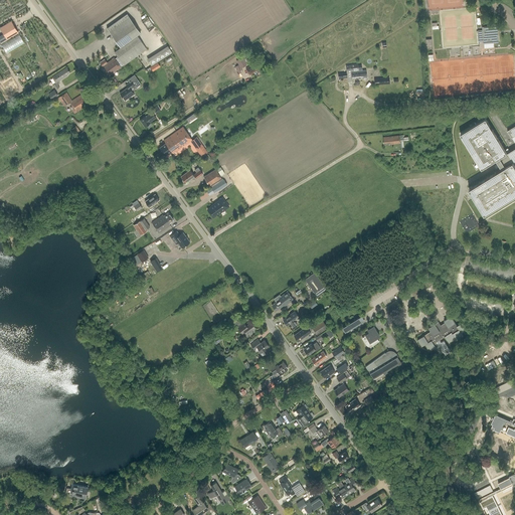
[(475,10),(440,13),(443,48),(470,45),(478,45),(475,10)]
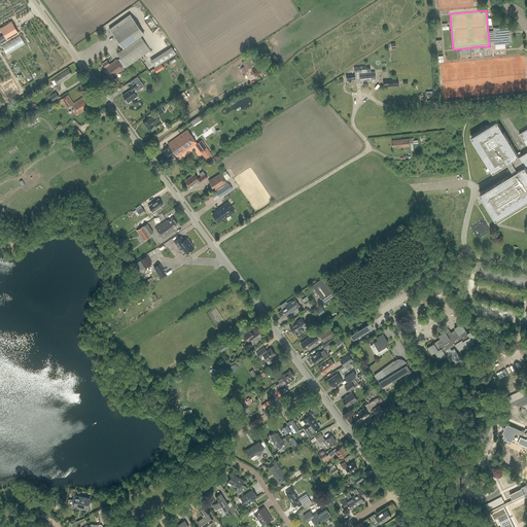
[(108,60),(102,64),(106,69),(104,70),(108,77),(110,75),(111,77),(134,62),(150,50),(140,36),(144,33),(131,14),(110,29),(118,41),(124,48),(117,54),(119,57),(116,59),(110,64),(108,60)]
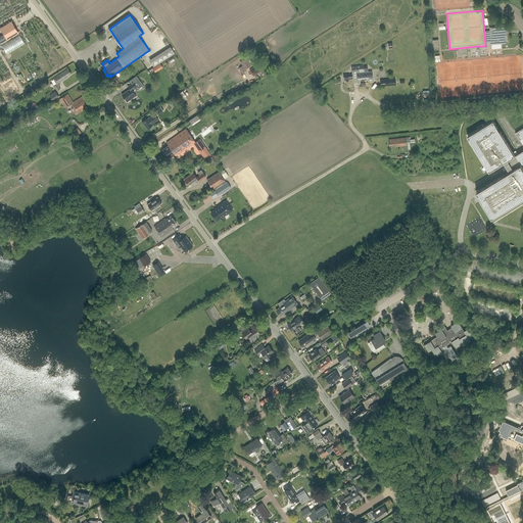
[(144,21),(151,32),(157,28),(149,17),(144,21)]
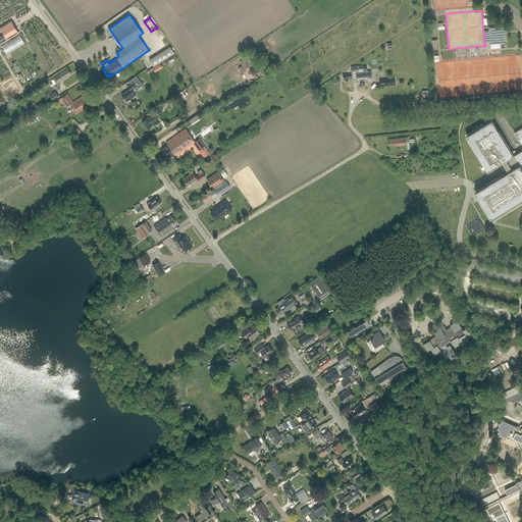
[(18,34),(11,22),(1,29),(0,30),(3,34),(0,35),(0,43),(6,40),(7,41),(18,34)]
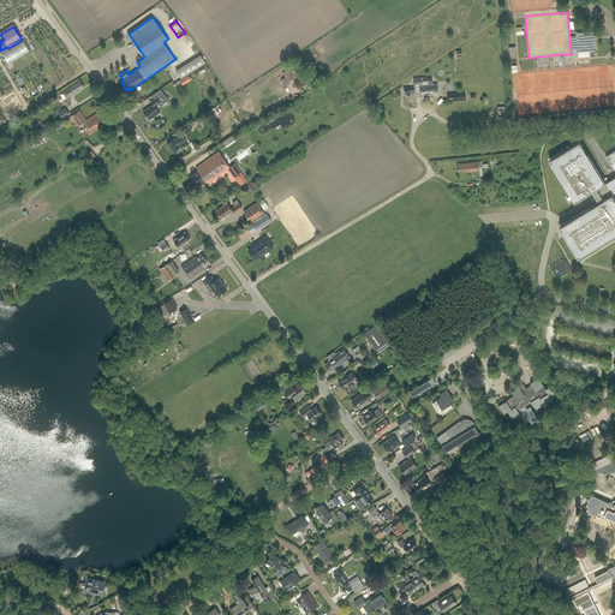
[(572,40),(572,42),(577,42),(578,52),(590,51),(595,51),(593,31),(577,34),(577,37),(571,37),(571,40),(572,40)]
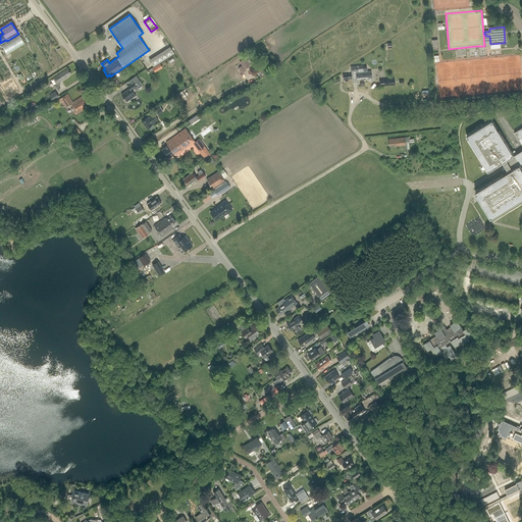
[(42,51),(52,45),(49,40),(46,41),(45,39),(38,43),(35,45),(38,50),(40,49),(42,51)]
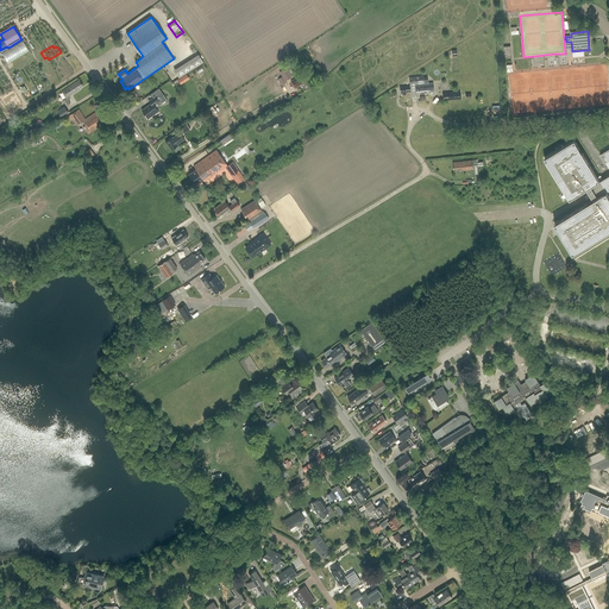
[(199,54),(174,69),(180,77),(203,62),(199,54)]
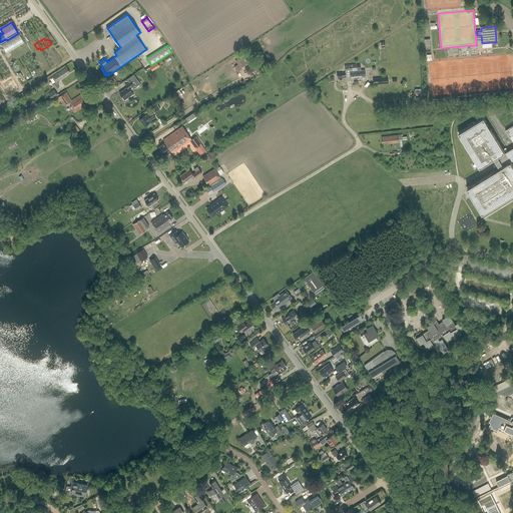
[(240,69),(246,65),(241,57),(235,61),(240,69)]
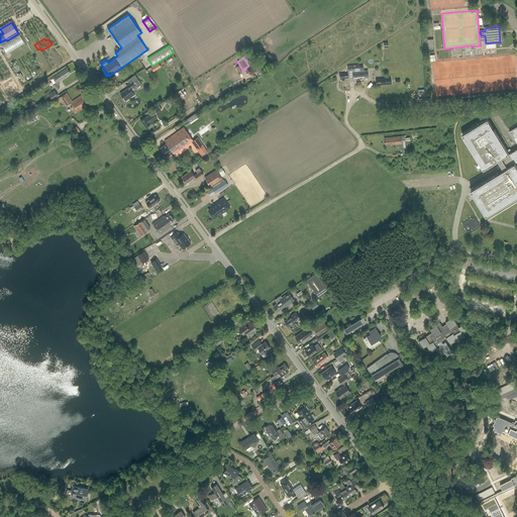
[(260,70),(261,69),(257,64),(247,70),(250,76),(260,71),(260,70)]
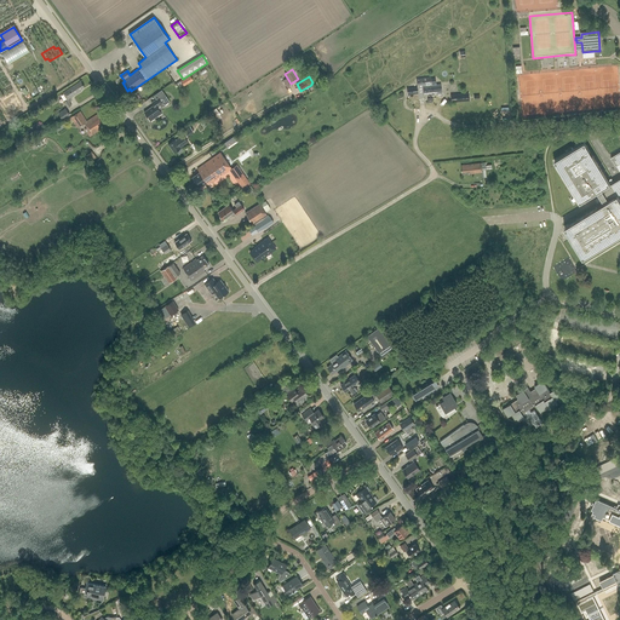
[(432,85),(431,78),(417,79),(418,89),(413,89),(413,87),(408,89),(408,93),(423,92),(424,95),(437,92),(437,96),(443,96),(441,84),(432,85)]
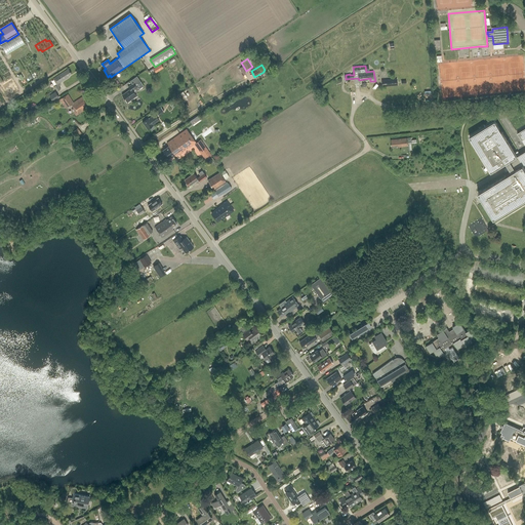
[(59,83),(68,78),(67,77),(72,74),(69,69),(53,78),(54,80),(52,81),(54,84),(56,83),(57,84),(54,86),(57,91),(61,89),(58,86),(61,85),(61,84),(59,83)]
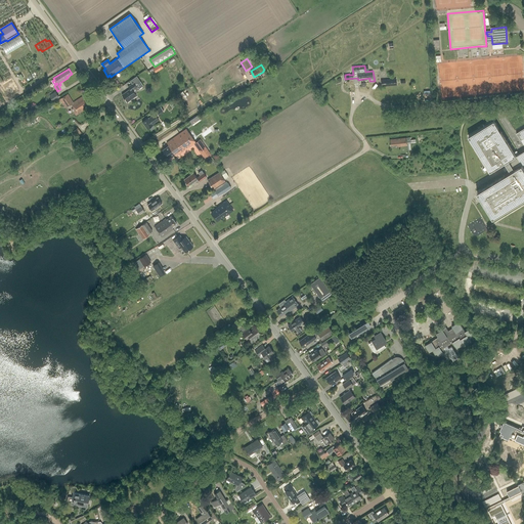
[(133,84),(132,84),(128,86),(130,89),(122,94),(128,102),(136,95),(135,93),(133,91),(137,88),(139,90),(144,86),(139,79),(134,83),(133,84)]
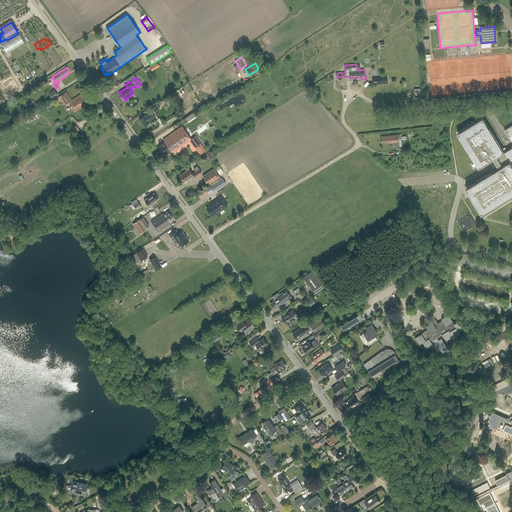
[(54,89),(48,93),(52,99),(58,95),(54,89)]
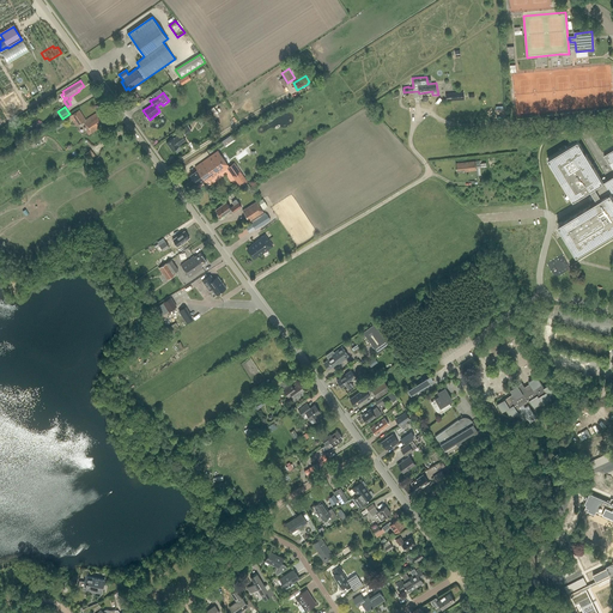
[(210,110),(216,121),(222,117),(216,107),(210,110)]
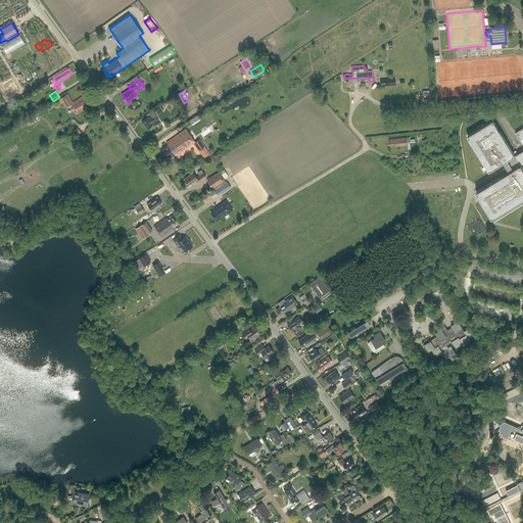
[(60,98),(65,107),(72,103),(74,107),(72,109),(76,115),(90,106),(88,102),(90,102),(87,98),(86,99),(84,96),(73,103),(66,94),(60,98)]
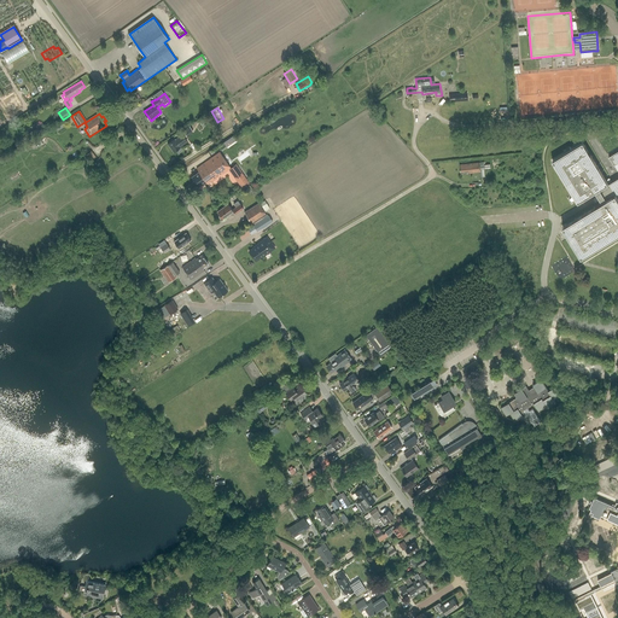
[(182,130),(187,136),(193,132),(191,128),(192,126),(191,124),(182,130)]
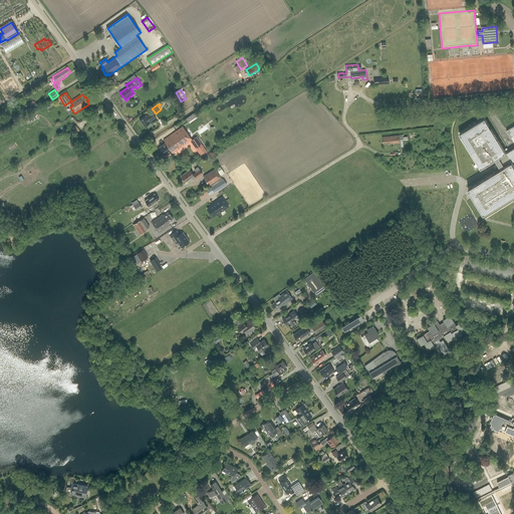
[(147,115),(140,119),(145,126),(147,124),(149,127),(153,124),(150,121),(156,117),(152,112),(147,115)]
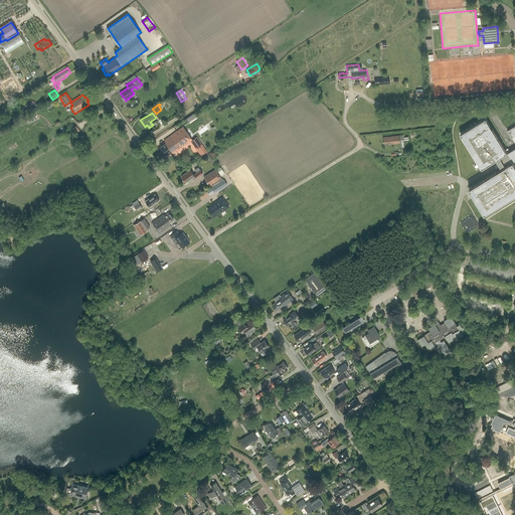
[(468,130),(461,134),(463,139),(465,141),(482,169),(489,164),(495,160),(497,159),(499,163),(494,166),(496,169),(501,166),(502,168),(500,169),(495,173),(485,179),(472,187),(469,189),(475,198),(477,201),(484,213),(485,214),(492,209),(494,208),(497,207),(507,200),(514,195),(514,126),(508,131),(507,131),(512,138),(514,142),(514,148),(510,152),(508,148),(505,150),(492,129),(490,127),(489,124),(486,120),(486,119),(468,130)]
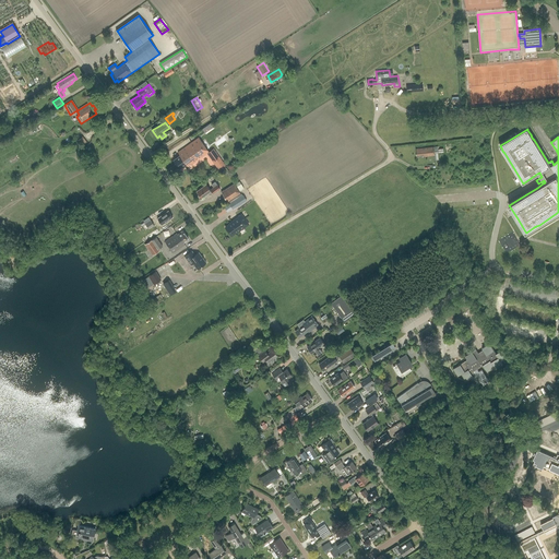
[(199,138),(178,153),(180,155),(174,159),(180,168),(182,166),(185,167),(187,165),(189,167),(207,153),(219,170),(226,166),(225,164),(224,164),(214,149),(209,152),(199,138)]
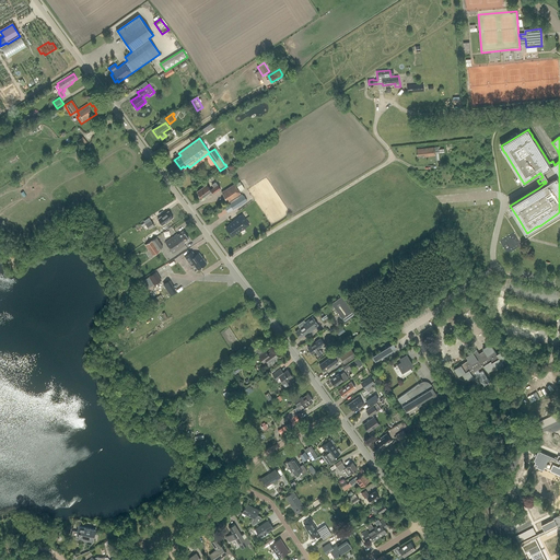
[(435,156),(435,153),(444,152),(444,149),(439,149),(439,147),(417,149),(418,156),(423,155),(423,158),(435,156)]
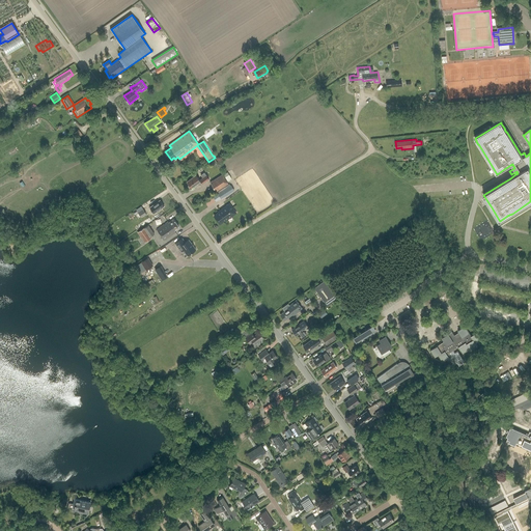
[(210,179),(205,172),(201,175),(203,177),(199,180),(197,175),(188,182),(191,188),(201,182),(202,184),(210,179)]
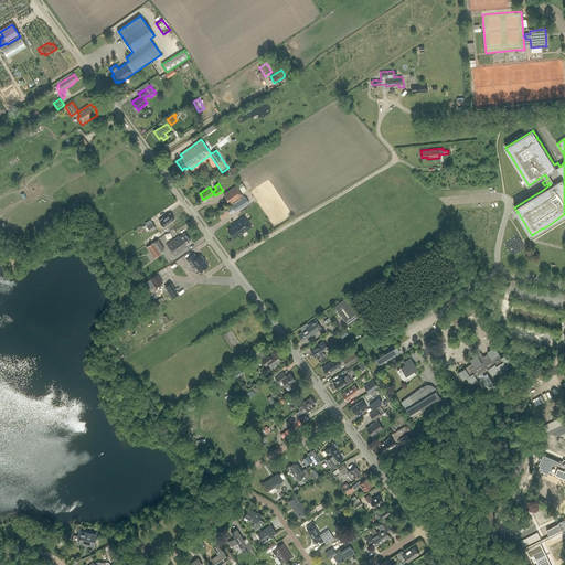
[(237,185),(224,193),(230,203),(243,195),(237,185)]
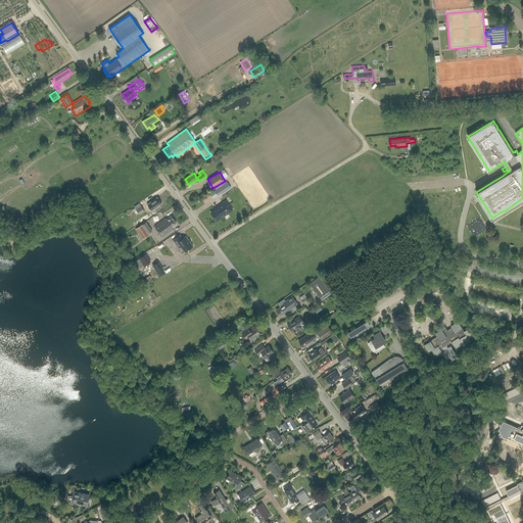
[(216,190),(210,194),(214,198),(218,195),(231,187),(228,182),(227,183),(226,181),(216,188),(215,189),(216,190)]
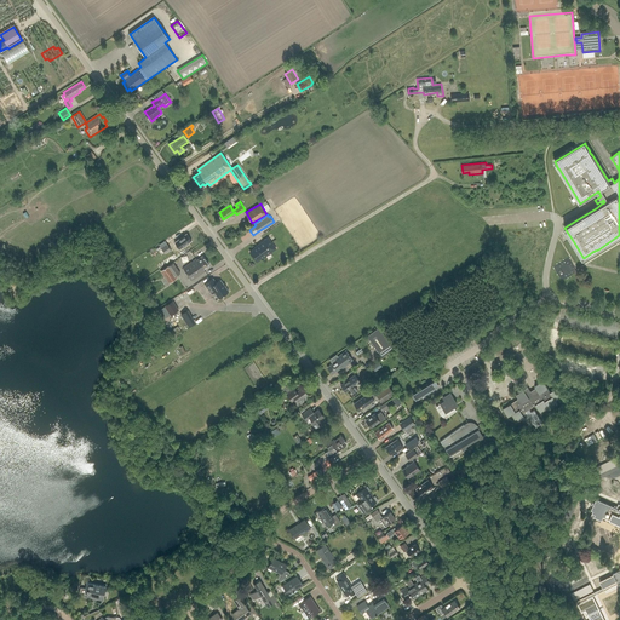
[(174,242),(179,248),(191,241),(188,234),(174,242)]
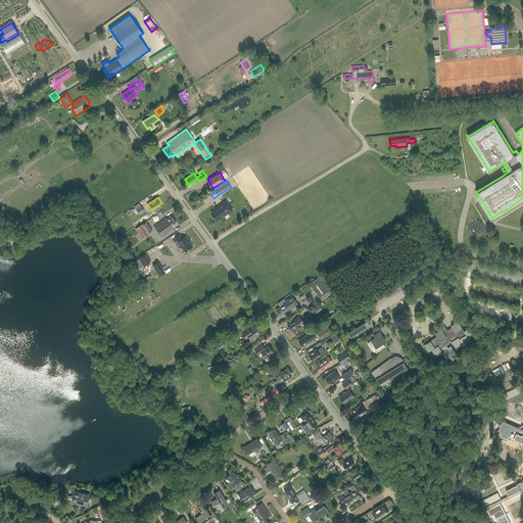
[(233,209),(233,208),(231,206),(227,200),(217,208),(211,212),(217,221),(223,217),(223,218),(233,209)]
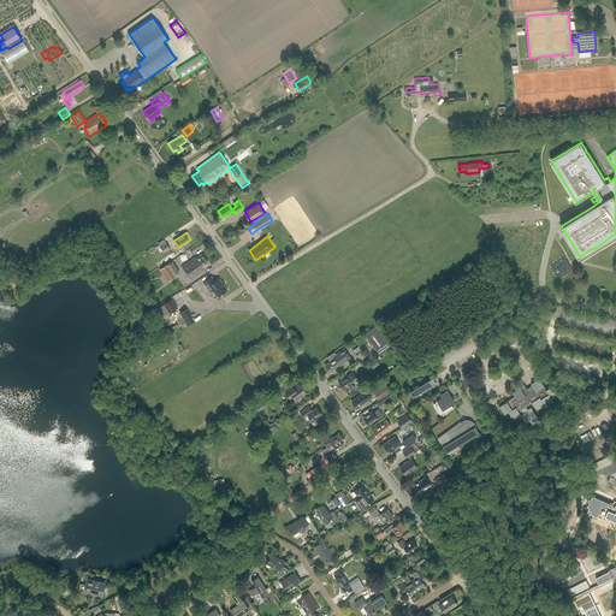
[(164,253),(170,248),(166,242),(160,247),(164,253)]
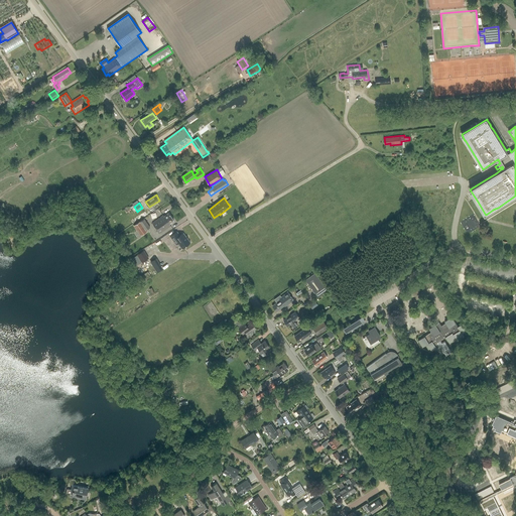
[(160,234),(171,226),(169,224),(174,221),(169,214),(164,217),(163,216),(152,224),(160,234)]
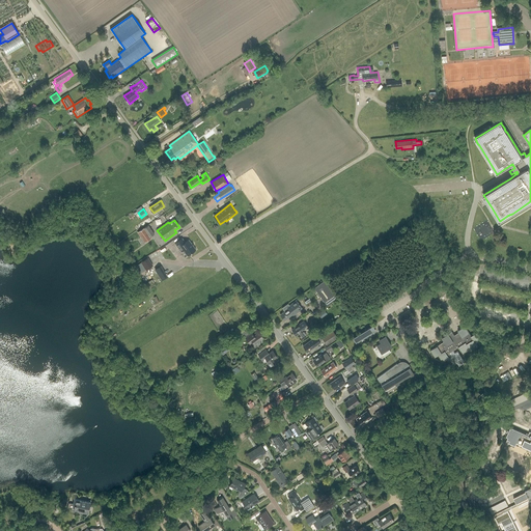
[(138,232),(145,243),(152,238),(151,236),(155,233),(148,225),(138,232)]
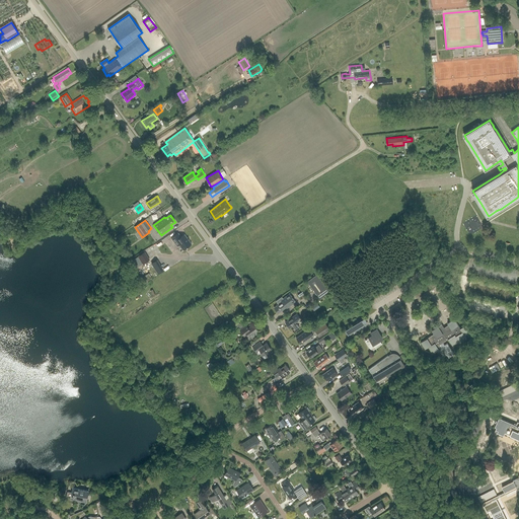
[(183,250),(192,244),(184,235),(181,237),(178,233),(172,238),(177,246),(179,244),(183,250)]
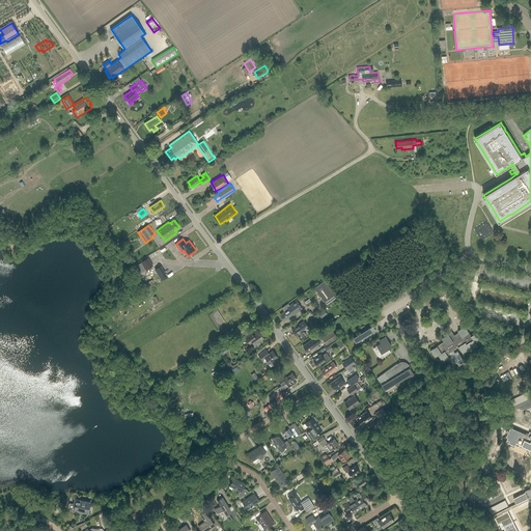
[(148,257),(141,262),(146,270),(154,266),(148,257)]
